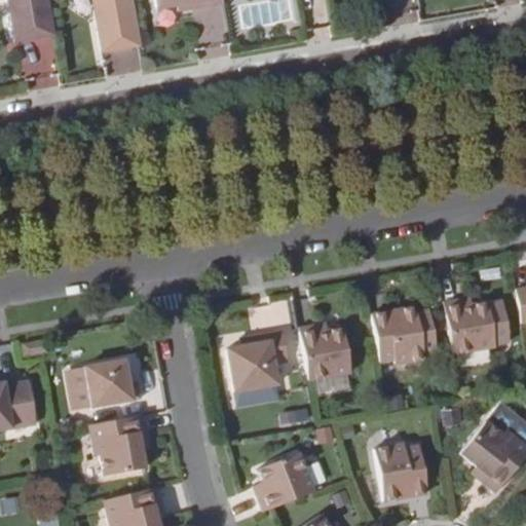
[(53,34),(47,0),(8,0),(16,40),(53,34)]
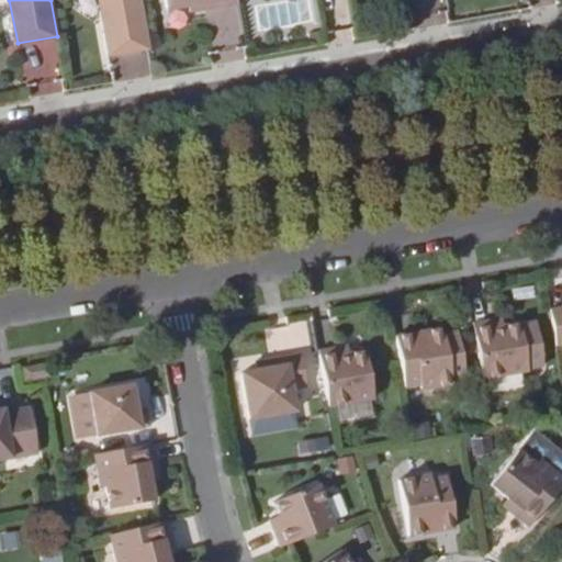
[(149,47),(141,0),(108,0),(109,0),(102,9),(110,55),(149,47)]
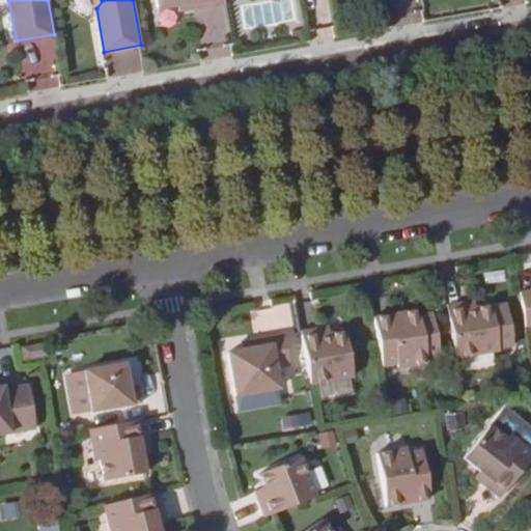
[(176,12),(225,3),(224,0),(152,0),(156,10),(176,7),(176,12)]
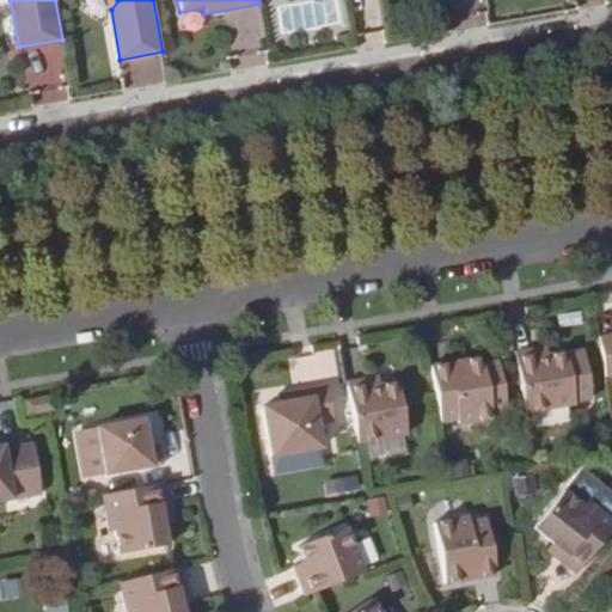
[(319,0),(277,5),(281,34),(342,26),(340,0),(319,0)]
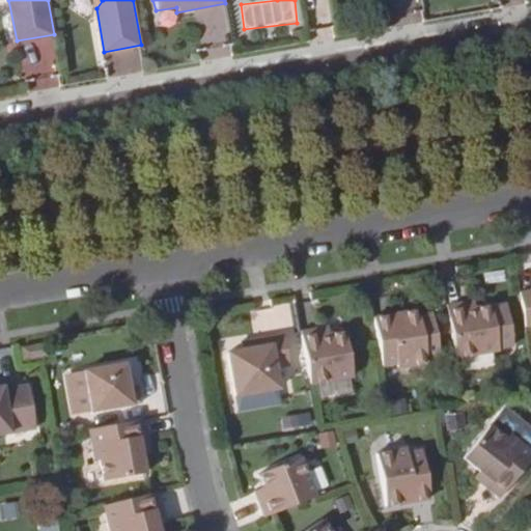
[(20,45),(25,91),(54,88),(49,42),(20,45)]
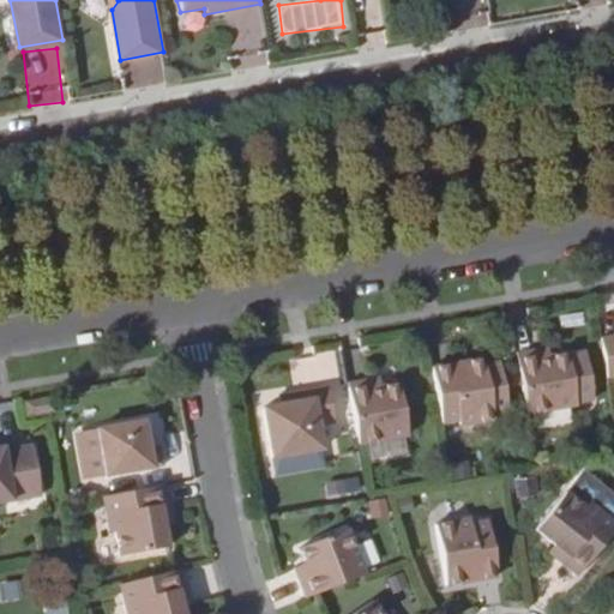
[(124,62),(126,88),(162,83),(160,59),(124,62)]
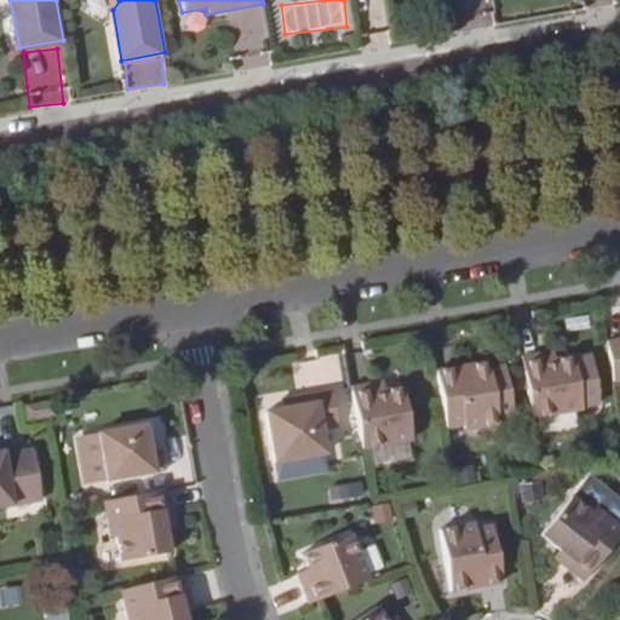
[(619,336),(607,339),(614,379),(619,377),(619,336)]
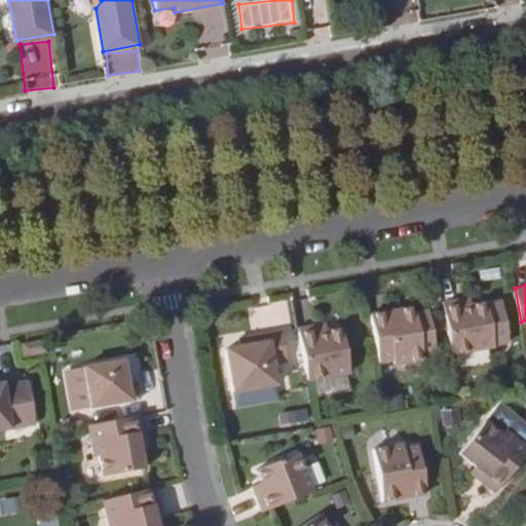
[(467,296),(459,297),(460,306),(470,305),(467,296)]
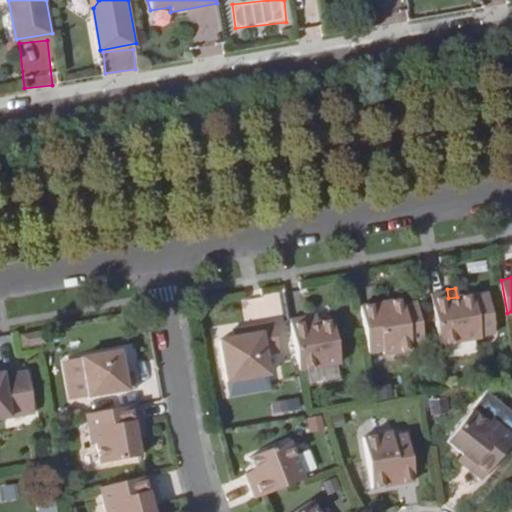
[(447,289),(431,292),(440,343),(481,336),(473,293),(457,297),(448,298),(447,289)]
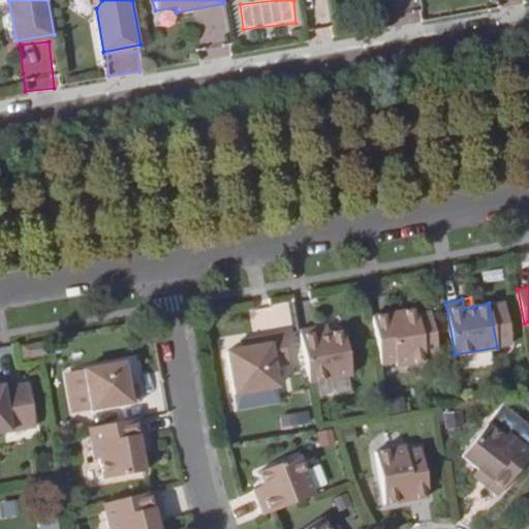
[(289,302),(250,305),(252,330),(291,327),(289,302)]
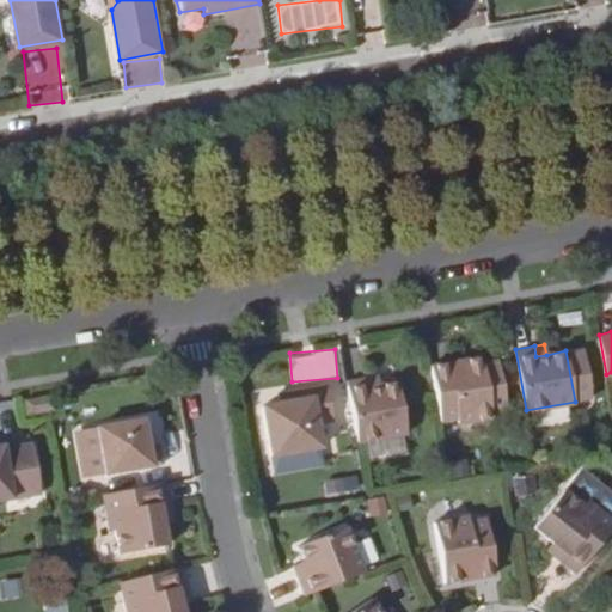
[(448,362),(430,365),(442,426),(476,421),(475,415),(493,411),(491,405),(503,404),(495,359),(483,361),(482,356),(464,359),(465,363),(450,366),(448,362)]
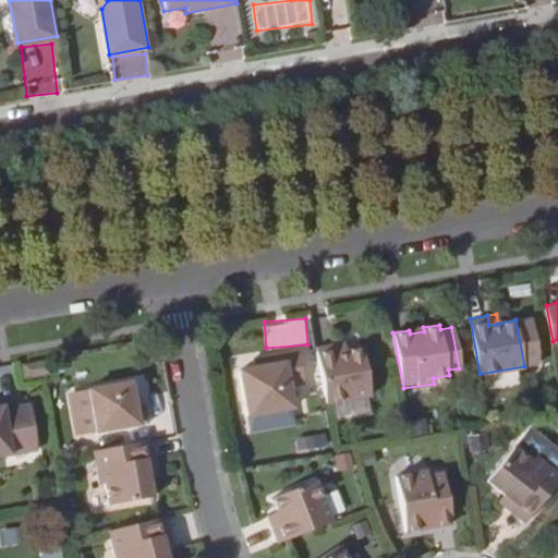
[(342,341),(334,343),(335,352),(344,351),(342,341)]
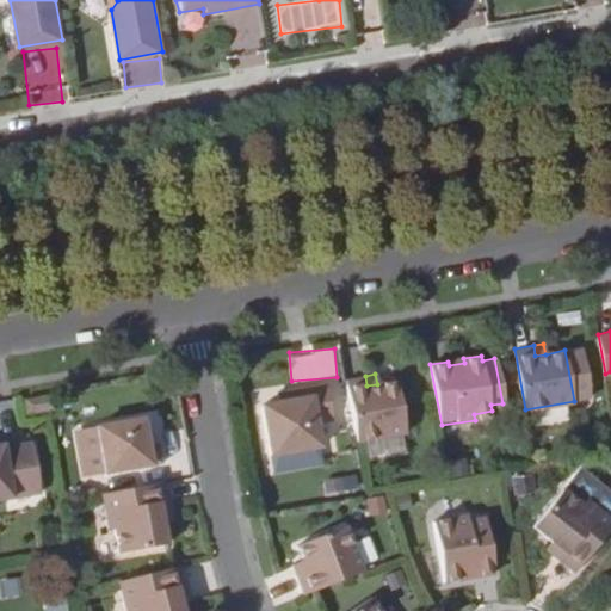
[(365,376),(347,378),(358,442),(407,431),(397,381),(377,384),(366,386),(365,376)]
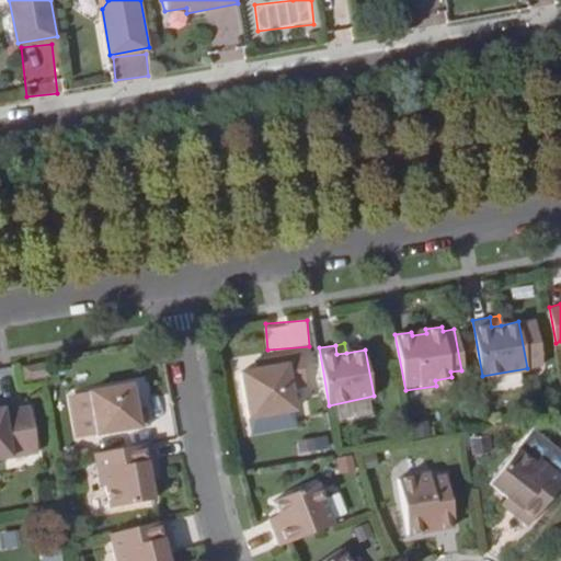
[(268,364),(256,366),(237,370),(245,422),(297,412),(293,391),(308,387),(301,352),(267,357),(268,364)]
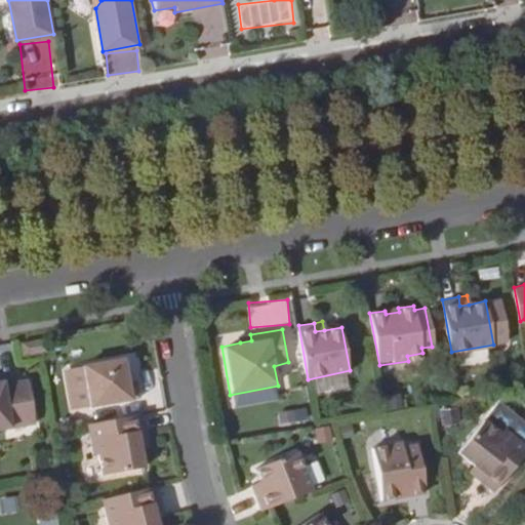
[(239,336),(240,342),(251,340),(250,334),(239,336)]
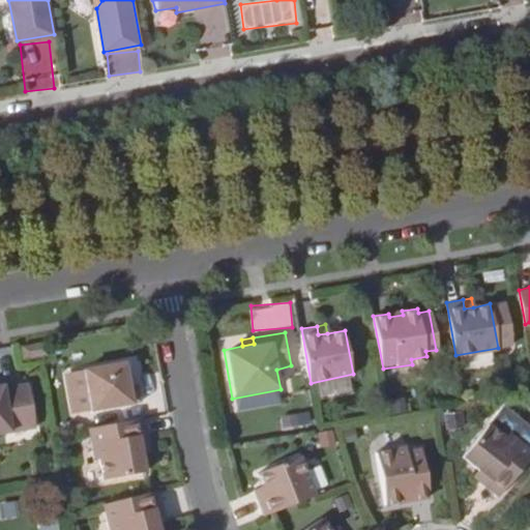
[(125,362),(84,370),(91,410),(142,402),(139,384),(129,386),(125,362)]
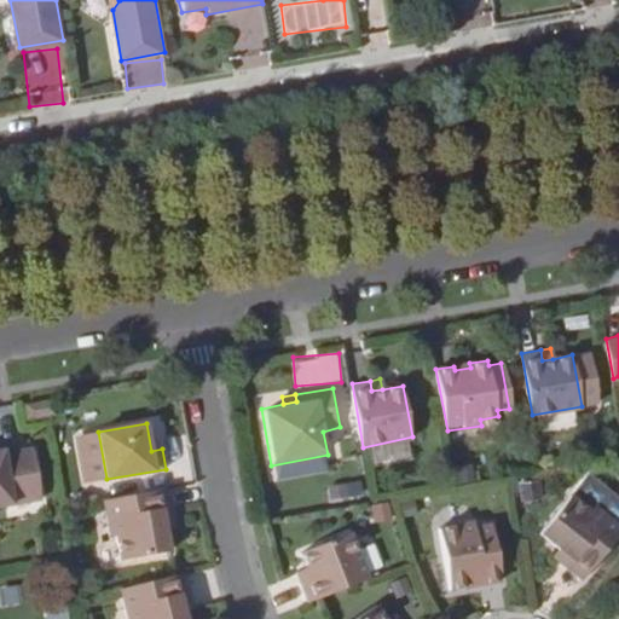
[(0,502),(58,492),(50,441),(19,447),(19,444),(0,447),(0,502)]
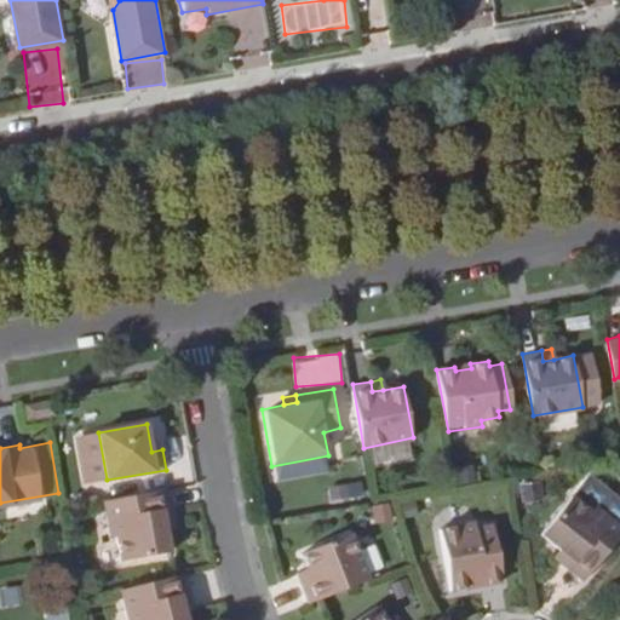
[(170,488),(105,500),(112,537),(118,535),(121,561),(171,552),(166,529),(162,511),(173,509),(170,488)]
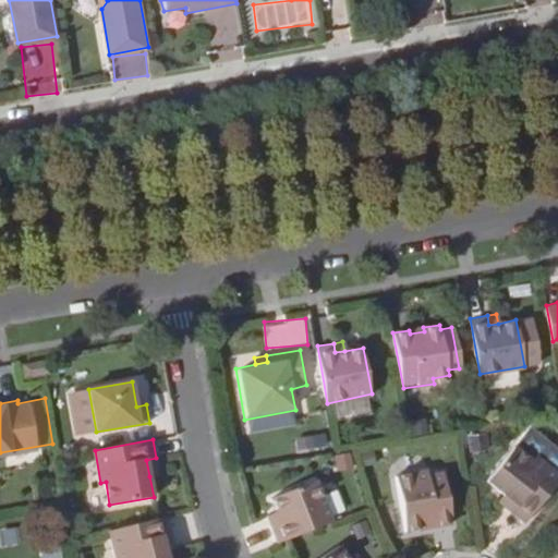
[(517,501),(510,510),(525,521),(557,478),(557,472),(536,455),(532,459),(514,444),(486,477),(505,493),(517,501)]
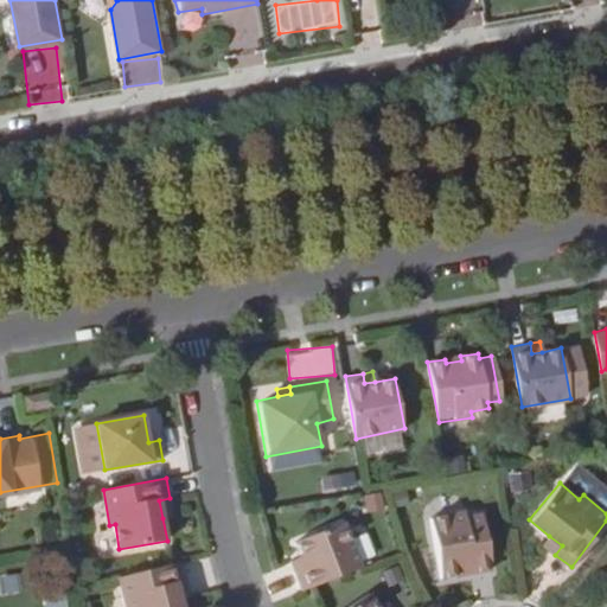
[(159,500),(163,518),(173,516),(170,498),(159,500)]
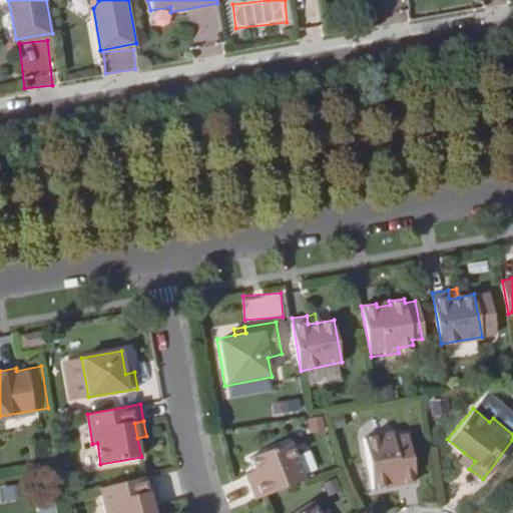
[(382,439),(381,436),(366,439),(376,490),(404,485),(403,480),(418,478),(410,432),(394,434),(395,437),(382,439)]
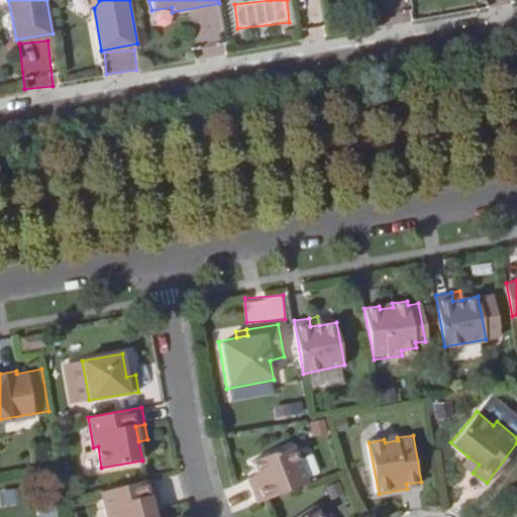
[(252,487),(257,502),(308,483),(294,445),(252,460),(259,474),(262,484),(252,487)]
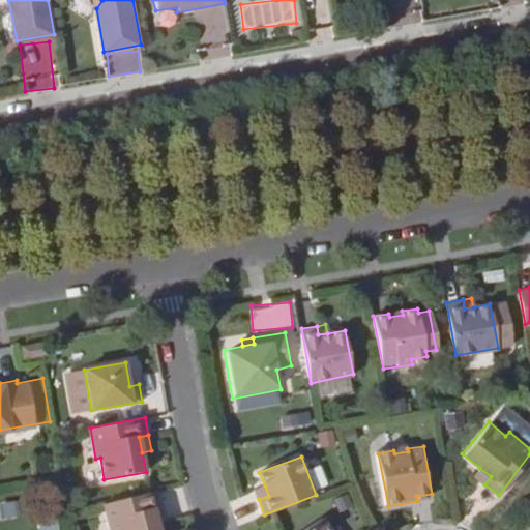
[(472,475),(484,484),(491,476),(479,468),(473,474),(472,475)]
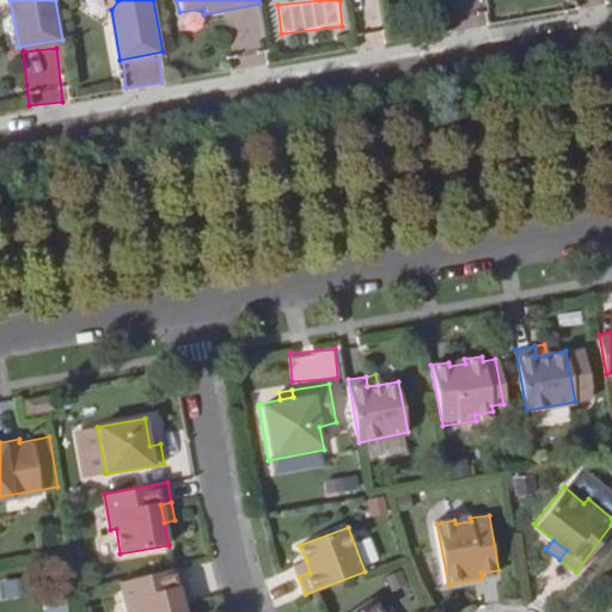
[(294,565),(299,576),(310,573),(306,561),(294,565)]
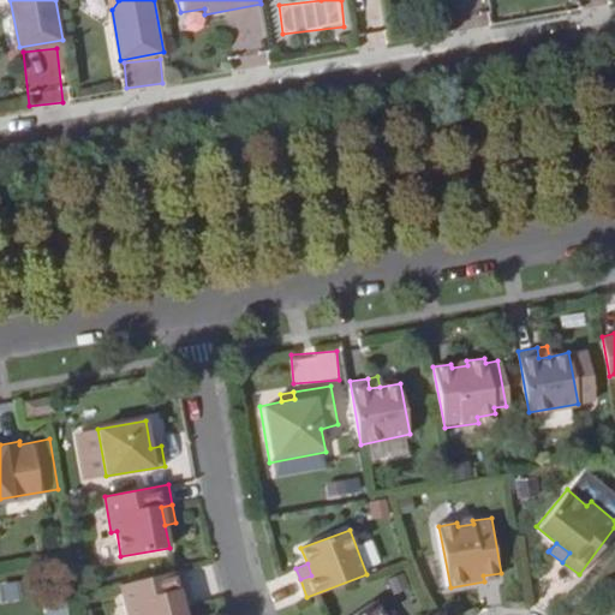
[(186,569),(121,585),(129,614),(185,614),(184,608),(179,590),(190,587),(186,569)]
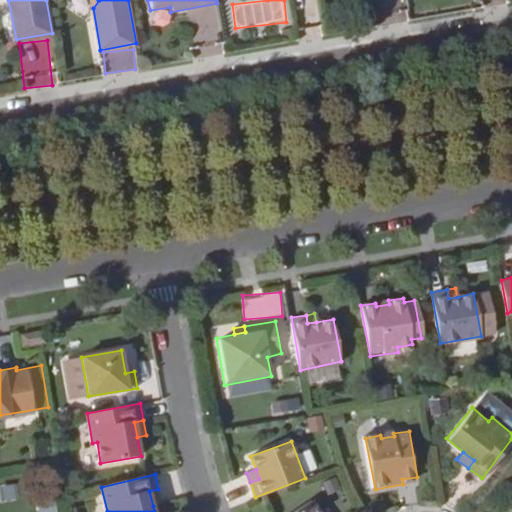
[(149,491),(153,506),(162,504),(158,489),(149,491)]
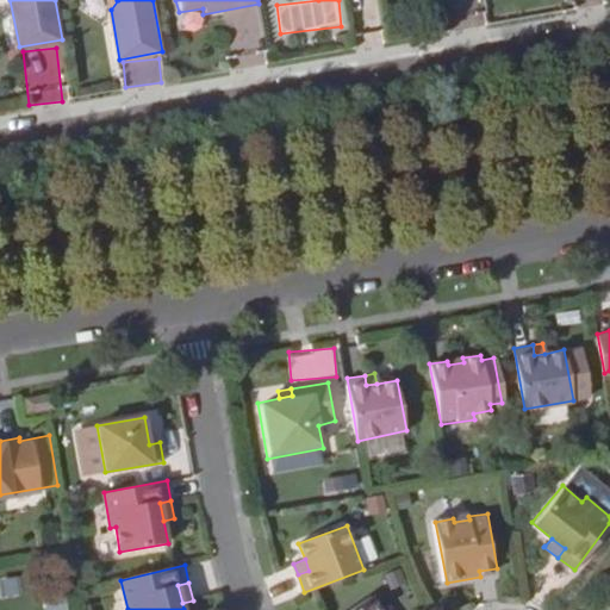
[(381,609),(372,595),(346,609),(381,609)]
